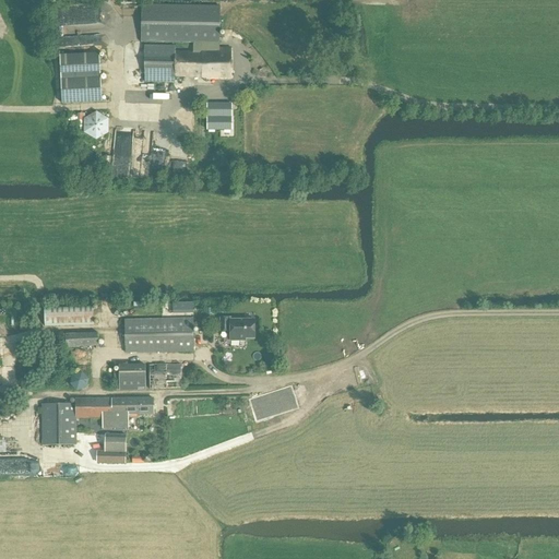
[(219,44),(219,8),(142,7),(141,43),(193,44),(219,44)]
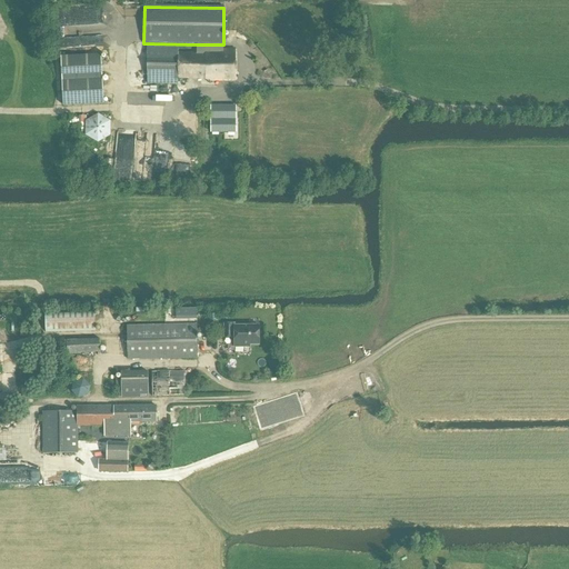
[(236,79),(235,49),(223,49),(223,45),(197,45),(197,55),(178,55),(178,78),(236,79)]
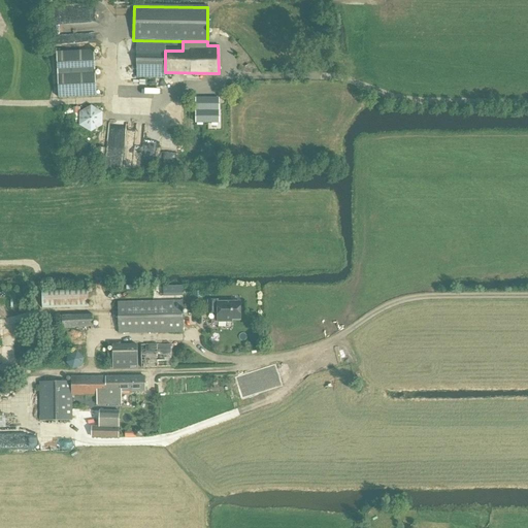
[(165,72),(165,51),(165,43),(136,43),(136,50),(137,72),(137,78),(165,79),(165,72)]
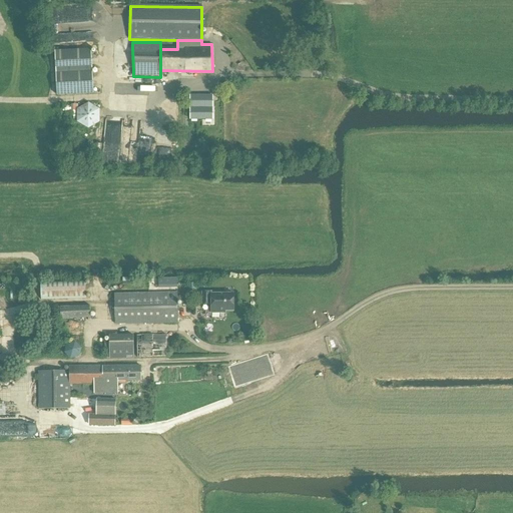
[(57,96),(93,94),(91,49),(54,51),(57,96)]
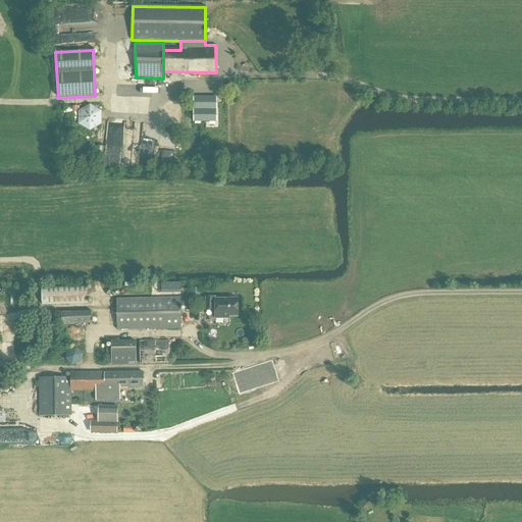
[(216,97),(193,97),(193,122),(217,122),(216,108),(216,97)]
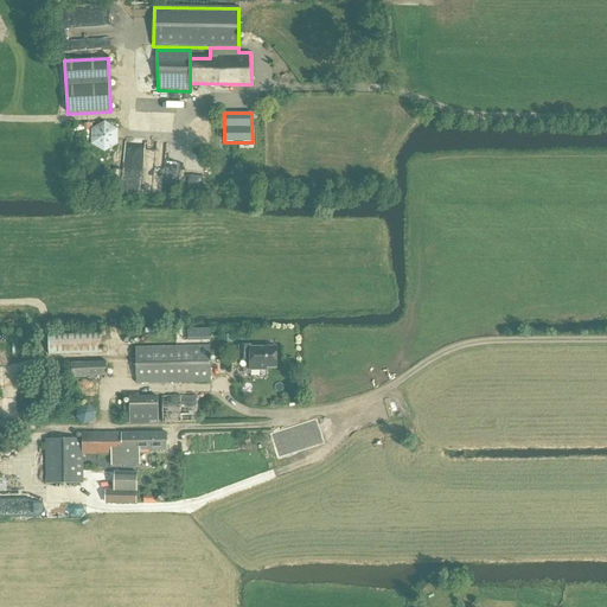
[(91,129),(91,145),(104,152),(119,145),(117,129),(106,122),(91,129)]
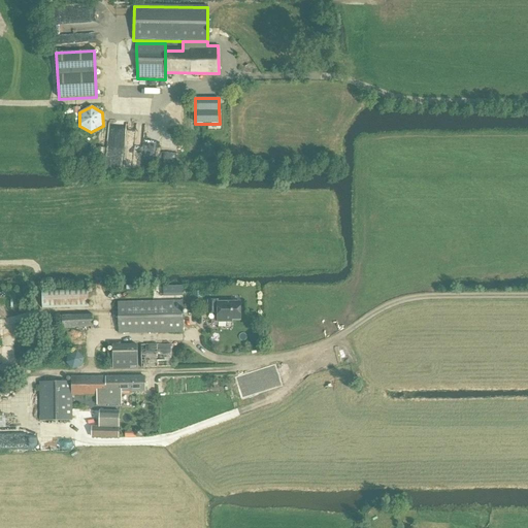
[(41,307),(89,306),(89,291),(41,292),(41,307)]
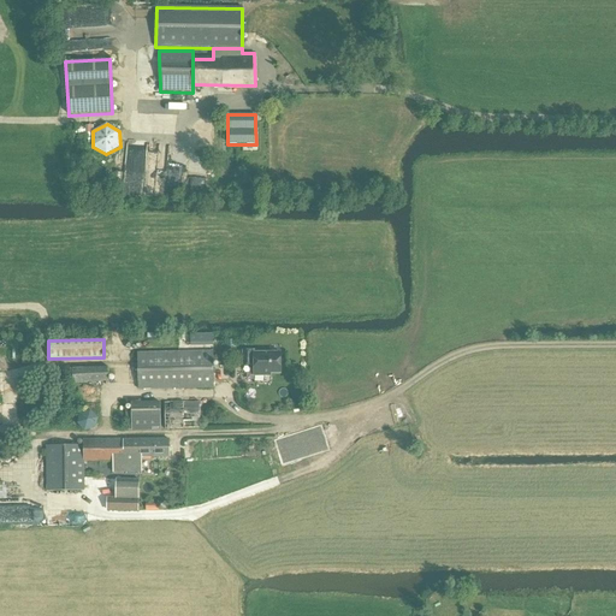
[(138,389),(213,388),(213,351),(137,353),(138,389)]
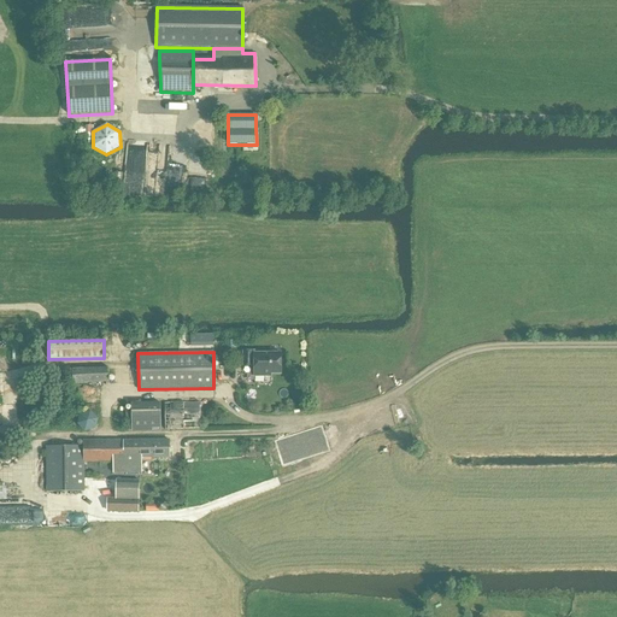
[(281,374),(281,353),(254,354),(254,352),(244,352),(244,366),(254,366),(254,377),(264,376),(264,374),(281,374)]
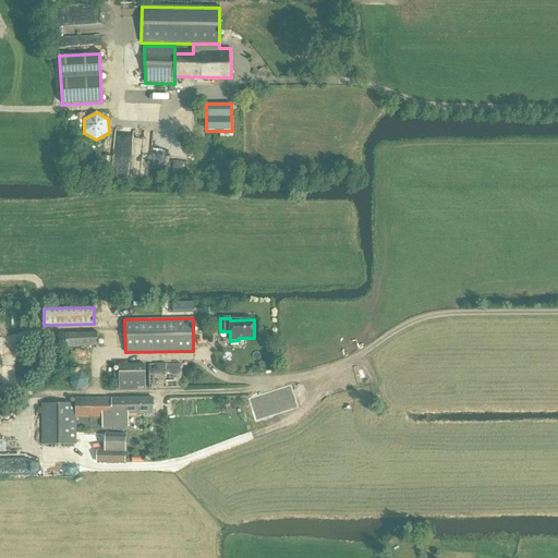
[(67,348),(99,346),(98,332),(65,335),(67,348)]
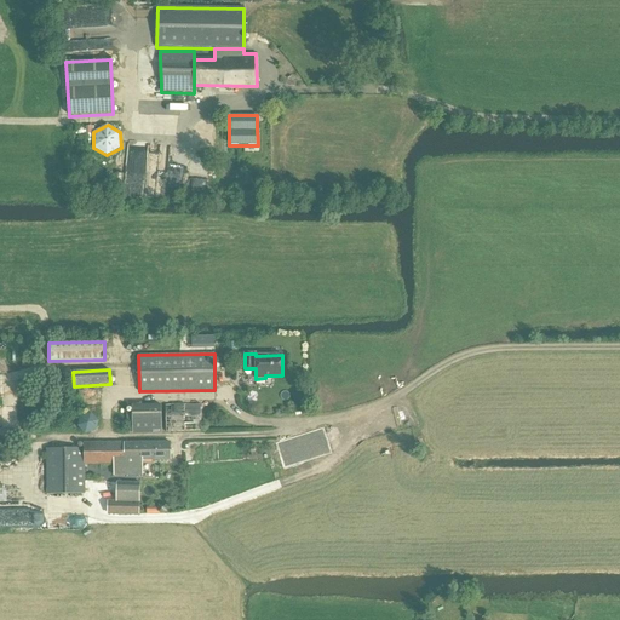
[(166,432),(202,431),(201,405),(166,406),(166,432)]
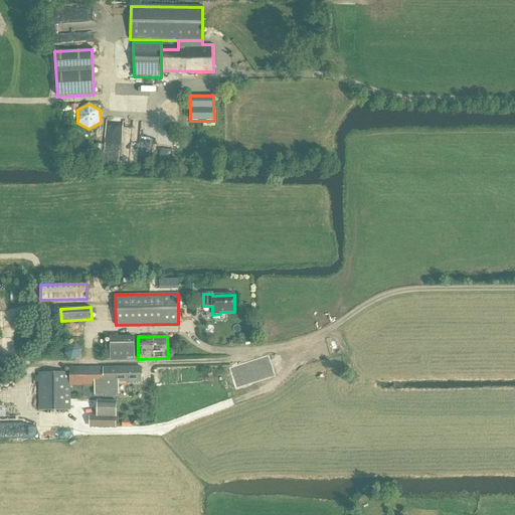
[(110,359),(135,359),(134,337),(110,337),(110,359)]
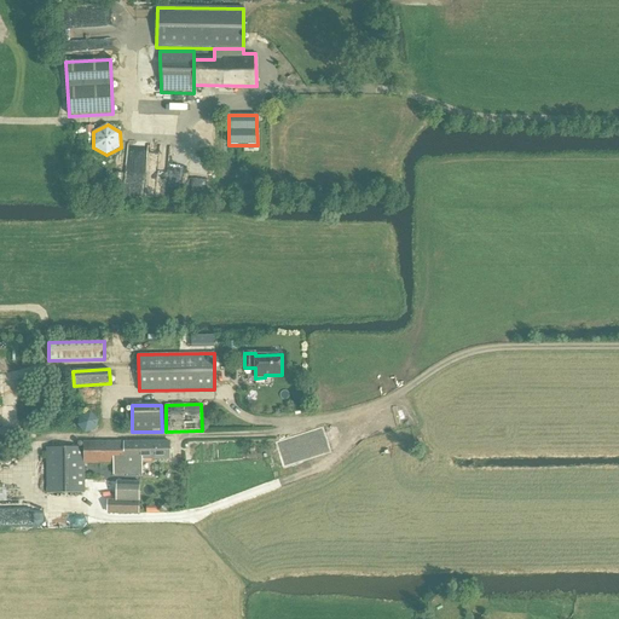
[(96,431),(99,421),(91,412),(80,415),(77,426),(85,434),(96,431)]
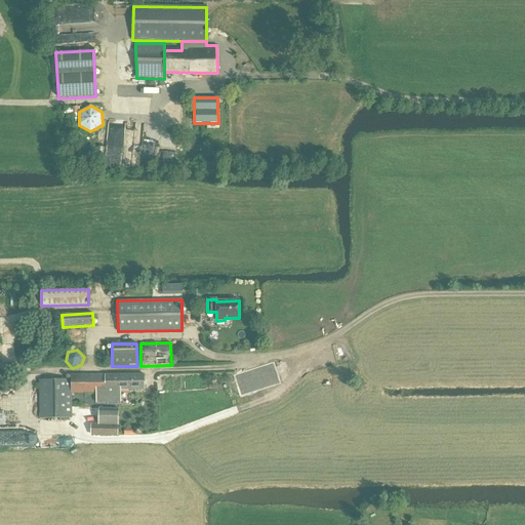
[(71,379),(39,380),(39,418),(72,417),(72,393),(105,393),(105,403),(120,402),(120,390),(144,390),(144,375),(144,374),(71,375),(71,379)]
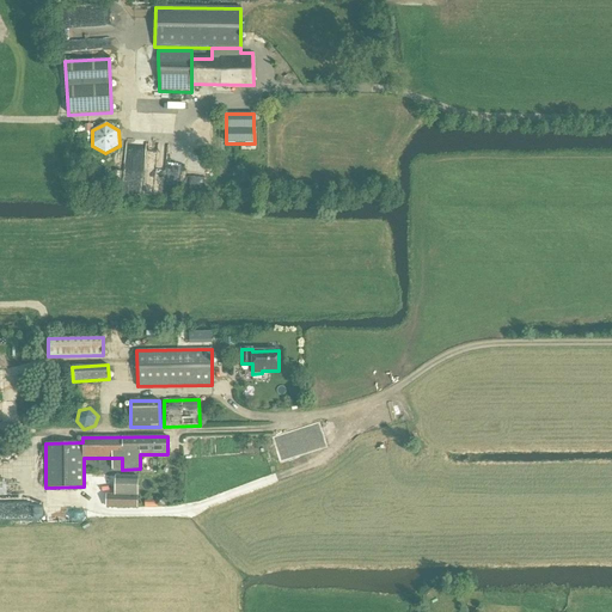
[(106,507),(115,507),(138,508),(138,477),(116,476),(115,495),(106,495),(106,507)]
